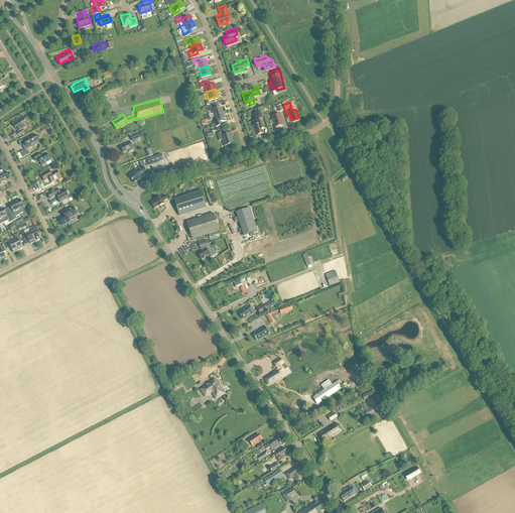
[(211,108),(213,115),(223,112),(220,105),(215,106),(215,103),(208,105),(209,109),(211,108)]
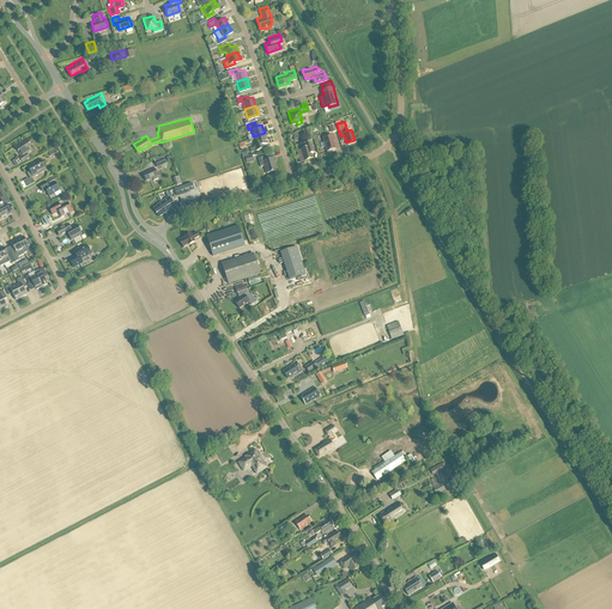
[(333,138),(332,132),(321,135),(326,150),(331,147),(331,148),(333,147),(334,146),(335,146),(332,139),(333,138)]
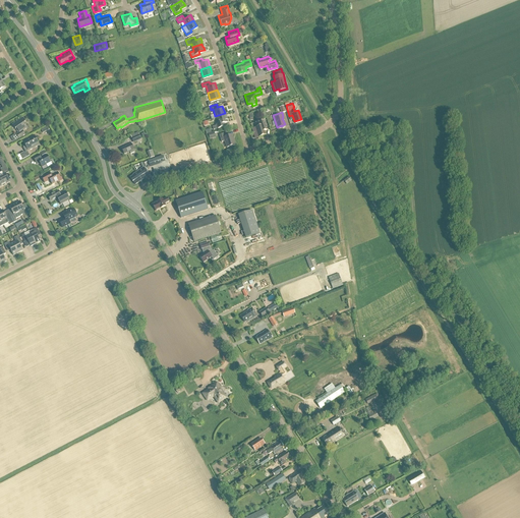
[(225,113),(215,116),(218,122),(212,124),(213,127),(223,124),(222,121),(227,120),(225,113)]
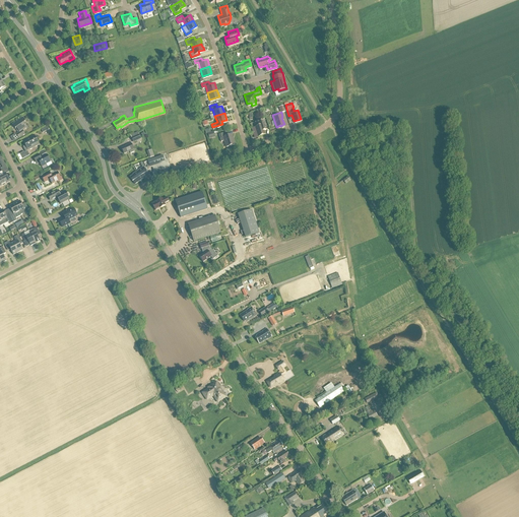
[(24,120),(21,116),(12,123),(14,127),(16,126),(18,130),(15,132),(18,136),(24,131),(21,128),(26,125),(23,121),(24,120)]
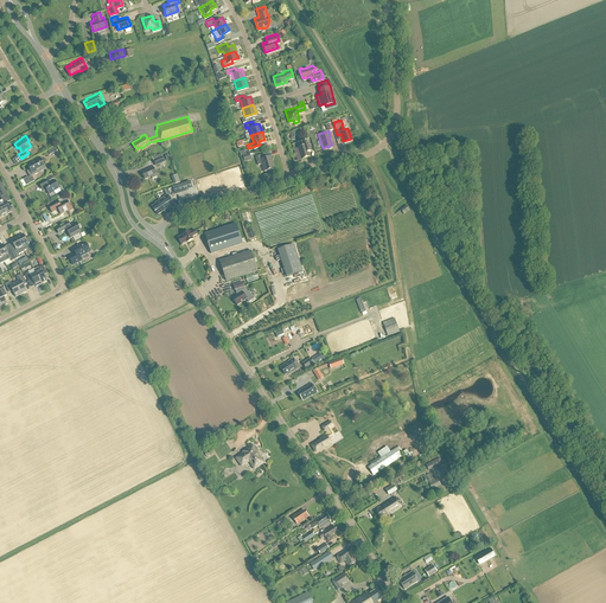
[(311,149),(310,146),(307,138),(300,140),(301,145),(298,146),(300,156),(301,158),(308,155),(307,151),(311,149)]
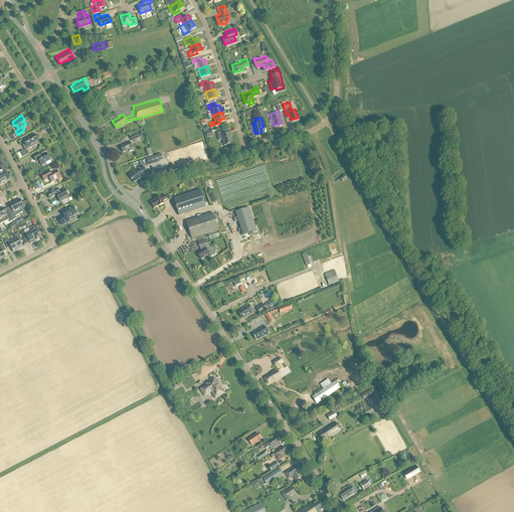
[(223,144),(231,142),(228,131),(224,132),(223,129),(215,131),(218,138),(221,137),(223,144)]
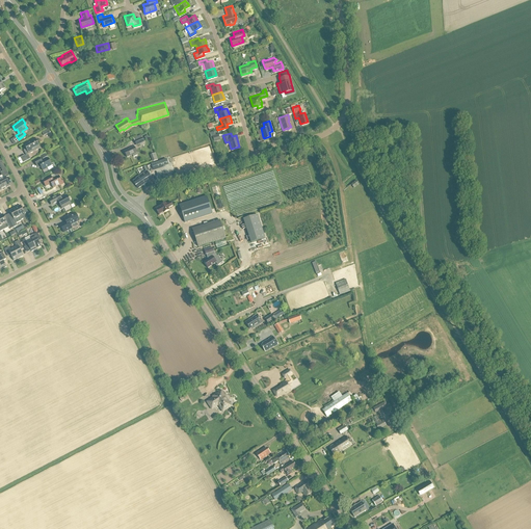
[(40,146),(34,136),(33,134),(29,136),(30,138),(29,138),(29,139),(23,142),(25,147),(23,149),(25,153),(29,151),(40,146)]
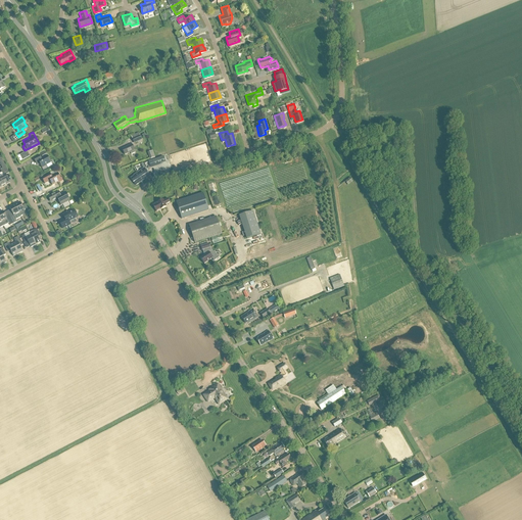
[(128,144),(121,147),(124,152),(130,150),(130,152),(135,150),(134,148),(131,142),(128,143),(128,144)]
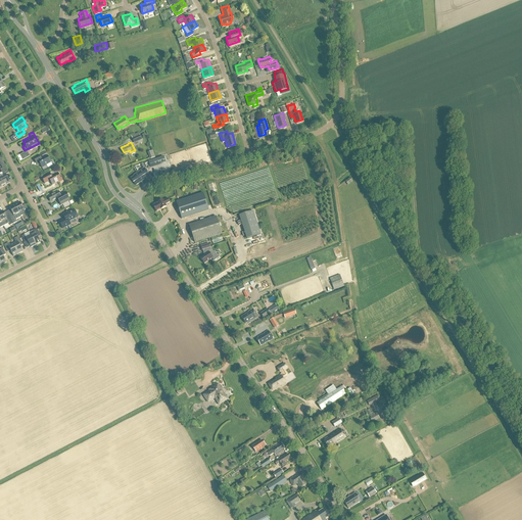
[(40,156),(39,152),(33,156),(36,161),(37,160),(38,162),(39,161),(41,166),(46,163),(45,162),(50,160),(46,153),(40,156)]
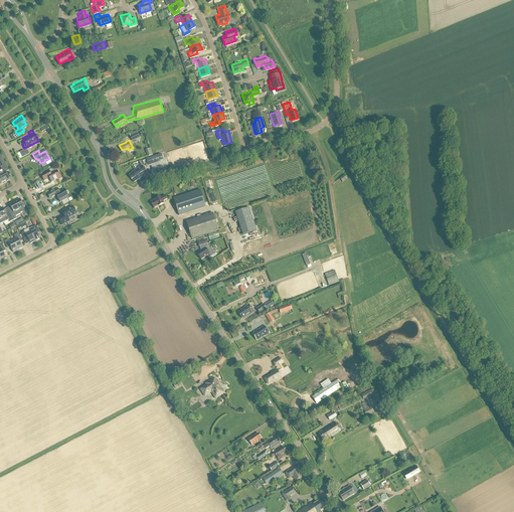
[(150,156),(146,157),(147,162),(148,163),(162,158),(160,152),(150,156)]
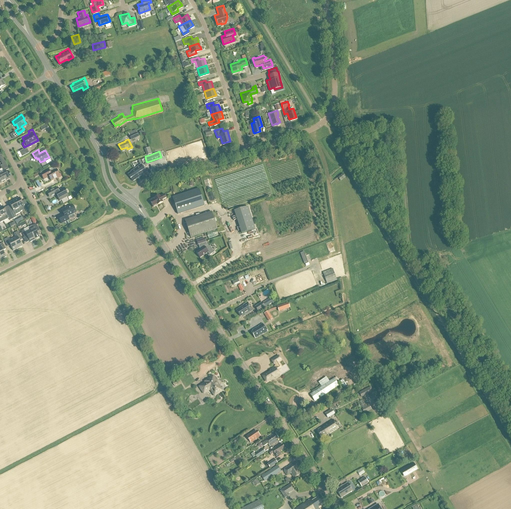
[(3,169),(0,170),(0,173),(3,179),(9,176),(4,167),(7,166),(4,158),(0,160),(3,165),(1,166),(3,169)]
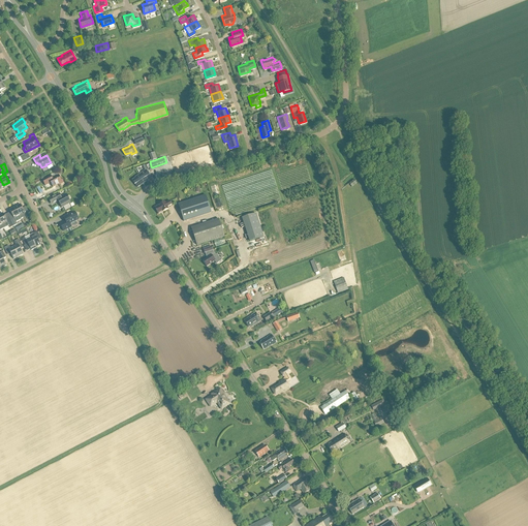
[(149,175),(145,167),(134,175),(134,176),(131,178),(136,185),(147,178),(146,177),(149,175)]
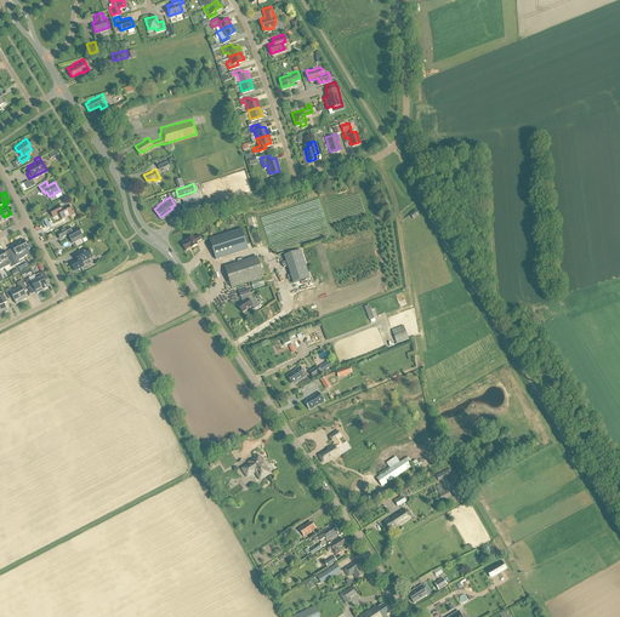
[(70,207),(68,203),(61,206),(58,203),(49,209),(52,215),(58,212),(61,217),(68,213),(68,215),(74,211),(70,206),(70,207)]
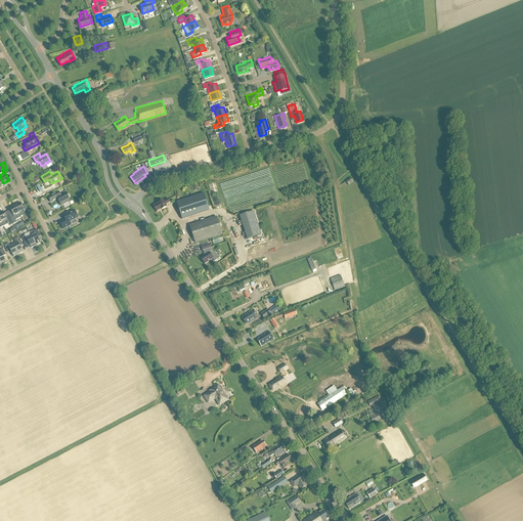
[(57,189),(52,192),(47,194),(50,201),(56,197),(60,204),(70,199),(64,190),(59,192),(57,189)]
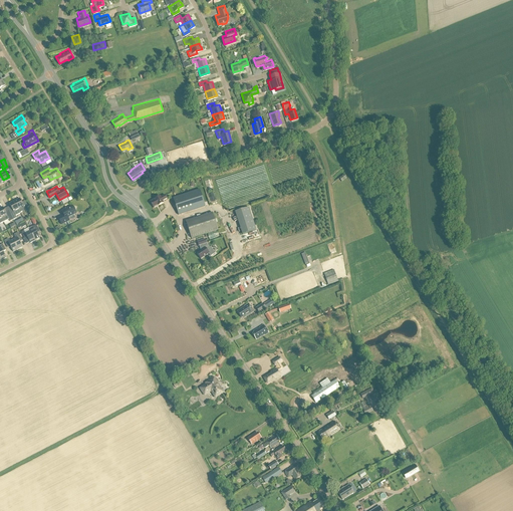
[(192,190),(172,196),(175,206),(178,213),(192,208),(204,205),(202,197),(199,188),(192,190)]
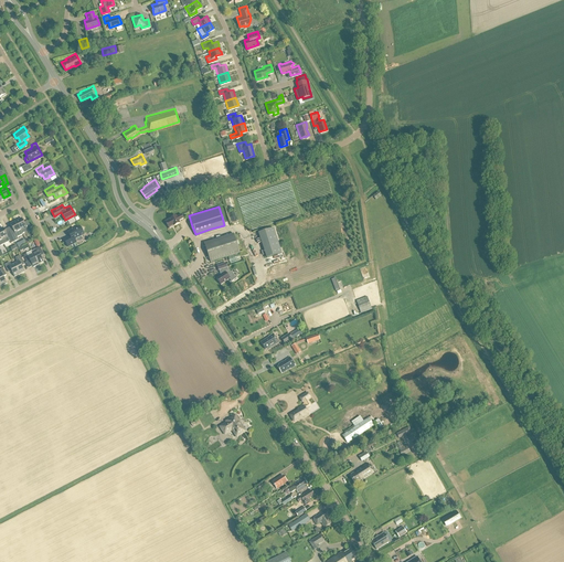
[(182,216),(180,212),(176,215),(174,213),(165,220),(168,226),(179,221),(178,219),(182,216)]
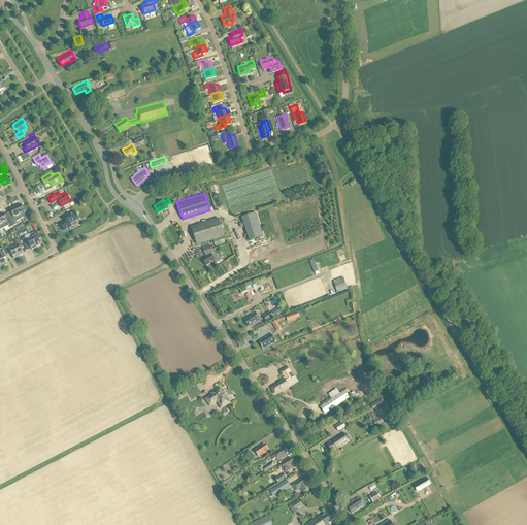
[(14,204),(20,216),(23,215),(23,216),(26,214),(26,215),(30,214),(26,206),(23,208),(20,201),(14,204)]
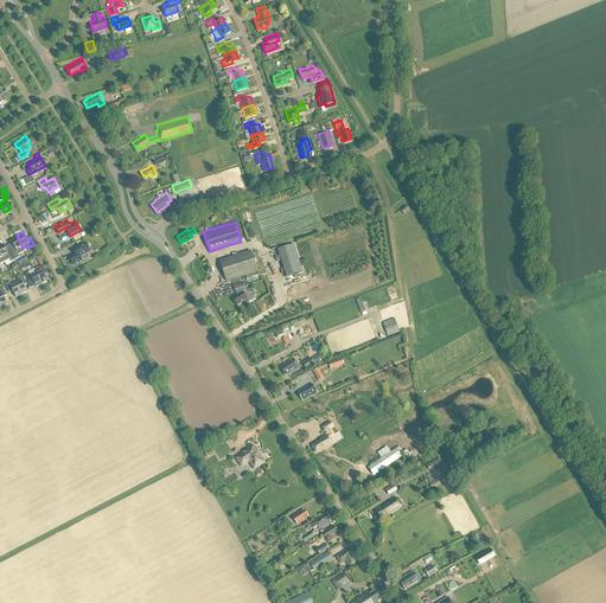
[(14,245),(10,248),(14,257),(19,255),(18,252),(24,249),(23,248),(17,235),(10,238),(14,245)]
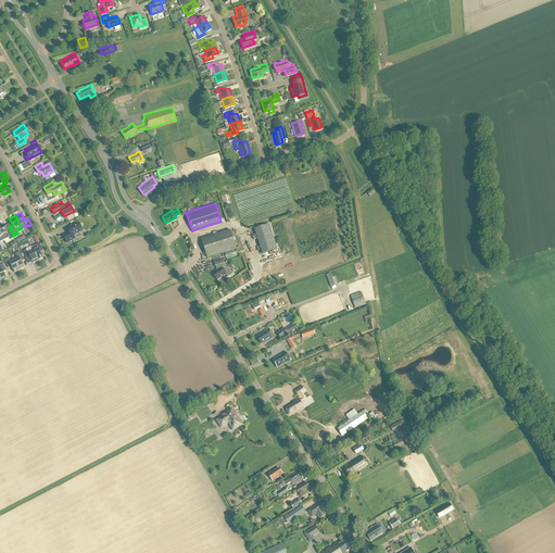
[(82,228),(77,221),(74,223),(72,222),(71,224),(66,226),(68,231),(63,235),(66,241),(75,237),(74,236),(75,231),(82,228)]
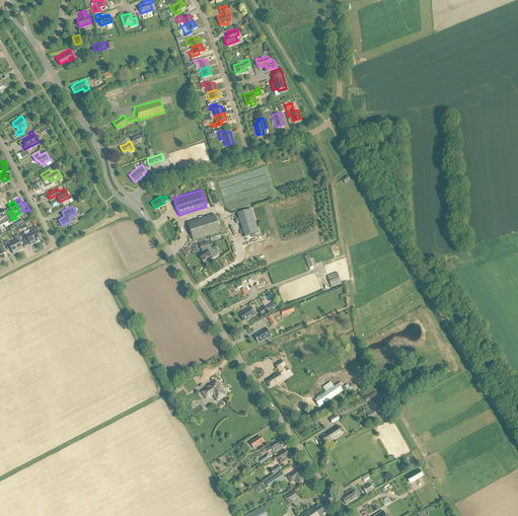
[(246,234),(261,230),(253,206),(239,211),(246,234)]
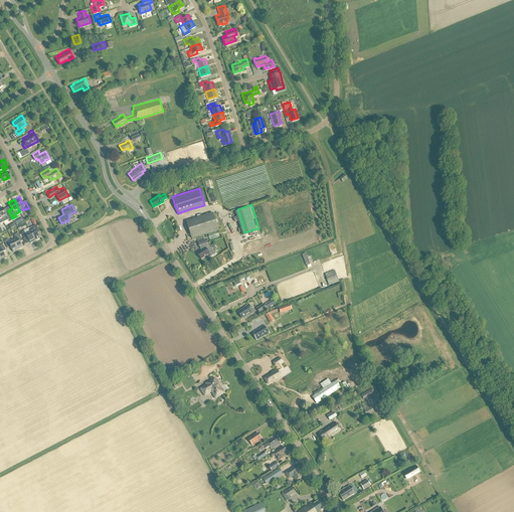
[(2,205),(0,206),(0,214),(1,216),(4,215),(5,218),(8,217),(9,219),(12,218),(8,210),(5,212),(2,205)]
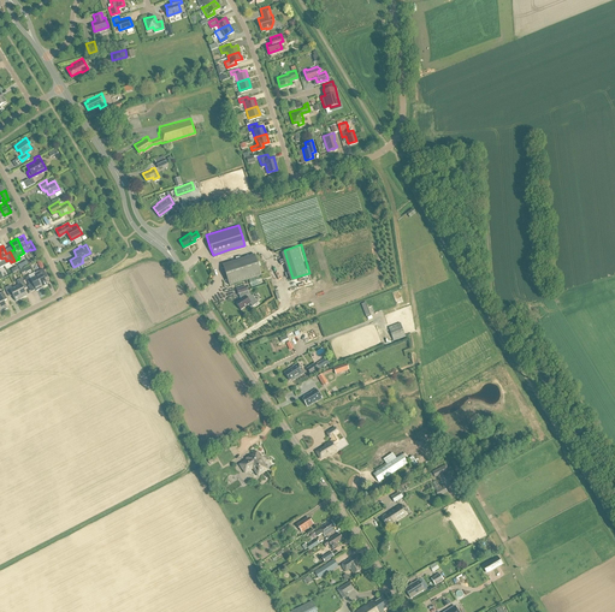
[(254,251),(230,260),(222,262),(229,283),(260,273),(254,251)]
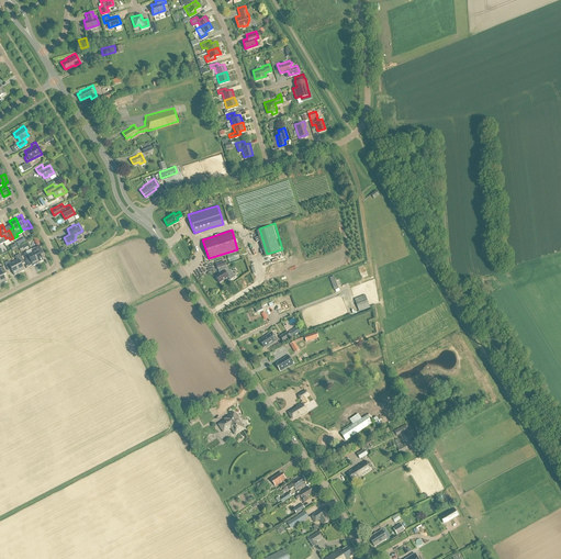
[(35,249),(32,250),(37,260),(43,258),(40,252),(42,250),(38,243),(34,246),(35,249)]
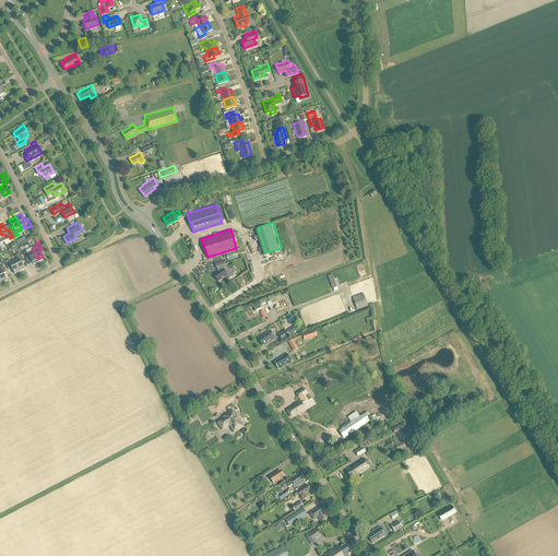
[(37,259),(32,249),(31,246),(22,250),(26,257),(28,256),(32,262),(37,259)]
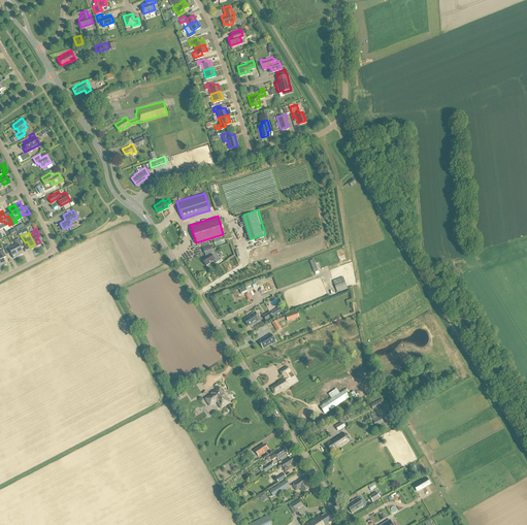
[(15,242),(12,244),(18,254),(23,252),(19,245),(22,243),(19,236),(13,238),(15,242)]
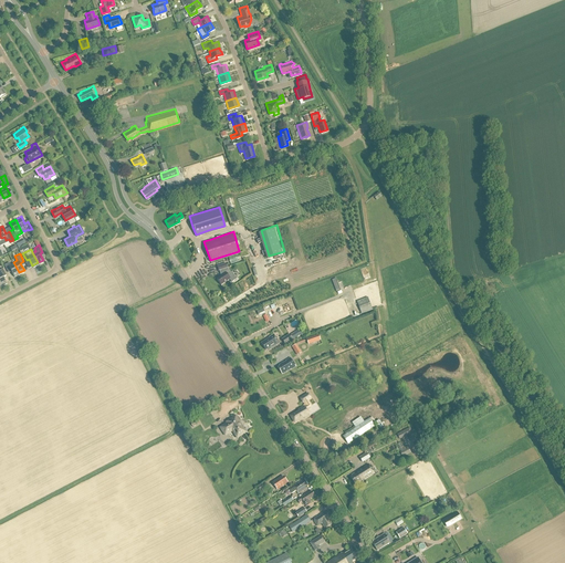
[(19,272),(13,262),(11,263),(9,260),(3,263),(7,270),(10,268),(13,275),(19,272)]
